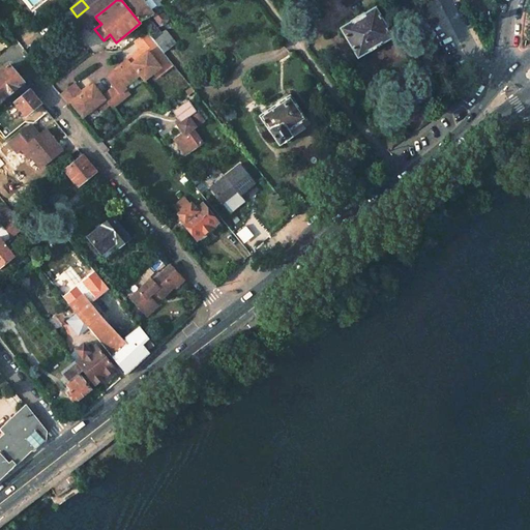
[(121,0),(139,22),(148,17),(152,16),(153,15),(141,0),(121,0)]
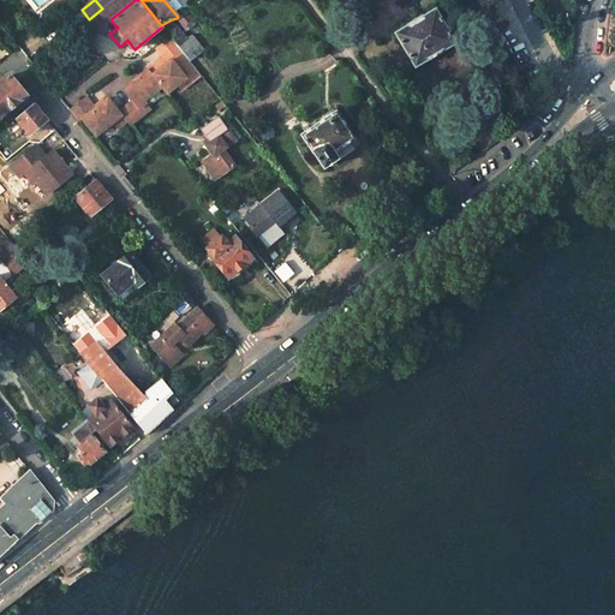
[(91,37),(112,22),(111,19),(120,12),(112,1),(102,9),(89,19),(82,24),(82,25),(91,37)]
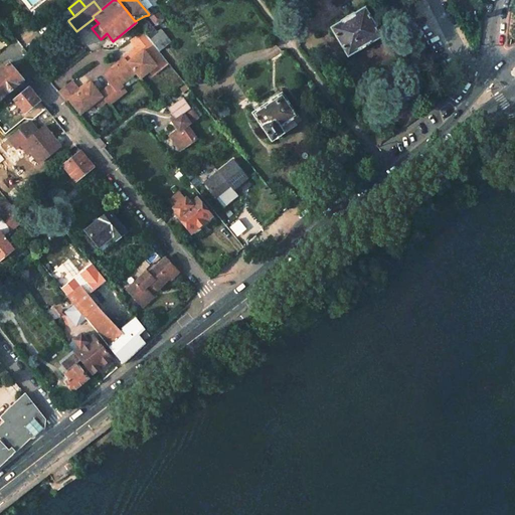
[(341,21),(331,27),(347,55),(381,35),(364,7),(354,13),(353,13),(341,20),(341,21)]
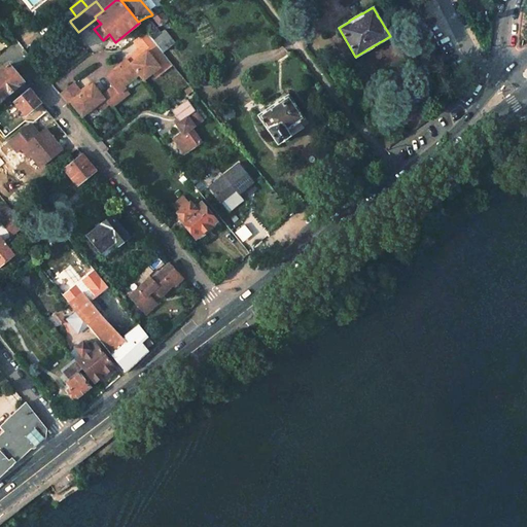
[(152,14),(151,15),(160,26),(163,30),(171,25),(167,20),(160,11),(152,14)]
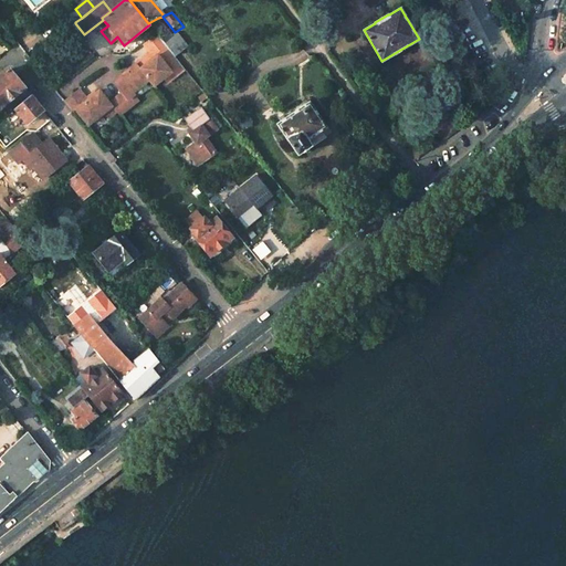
[(158,18),(148,23),(149,24),(156,33),(176,56),(184,50),(171,35),(163,24),(158,18)]
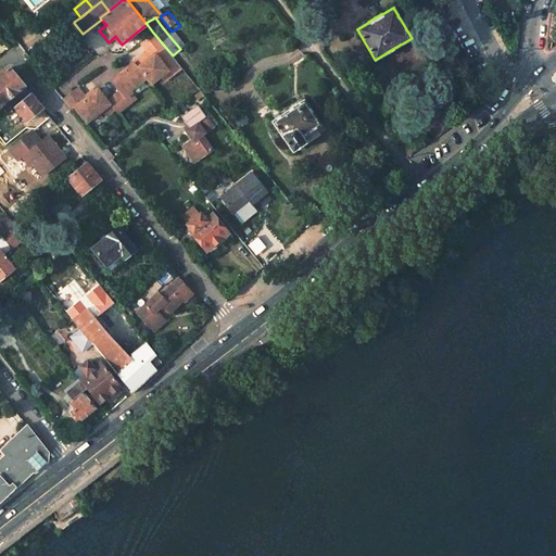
[(151,84),(164,73),(167,77),(180,66),(173,55),(153,33),(140,43),(147,51),(134,62),(146,77),(151,84)]
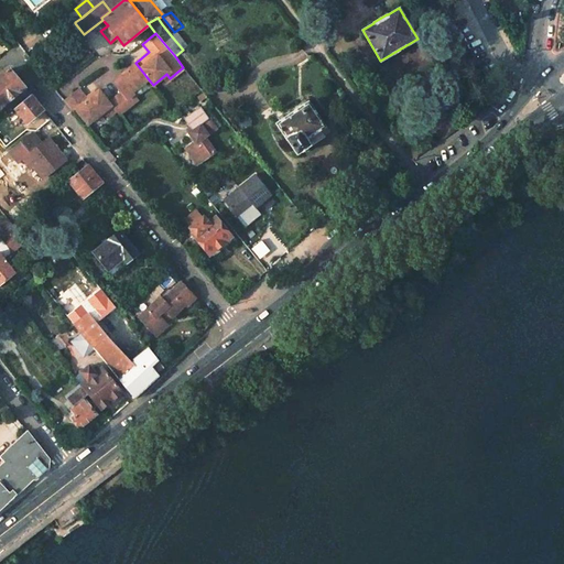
[(119,115),(138,99),(132,91),(148,78),(136,63),(120,75),(121,77),(114,84),(120,93),(108,101),(115,110),(119,115)]
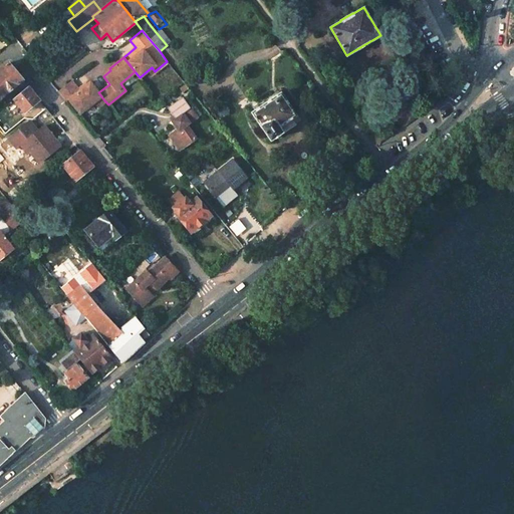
[(0,97),(22,79),(9,63),(0,69),(0,97)]
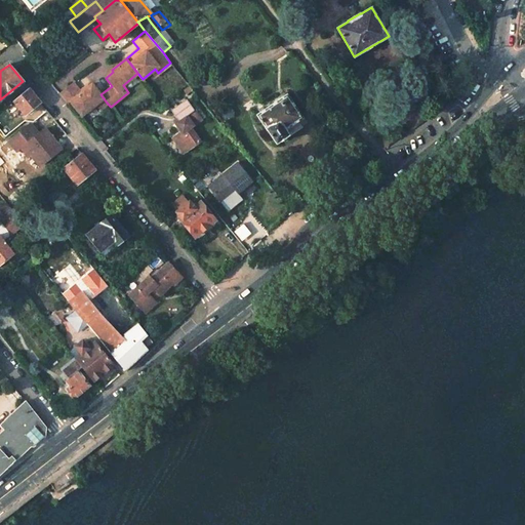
[(70,101),(82,114),(95,103),(101,108),(107,103),(101,94),(93,85),(90,82),(81,90),(73,82),(58,93),(67,103),(70,101)]
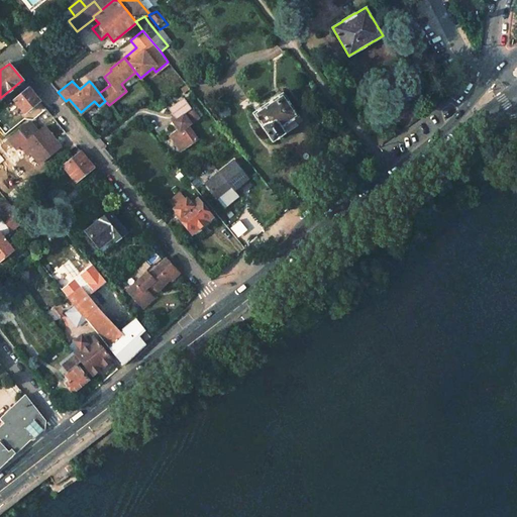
[(39,101),(28,87),(13,99),(24,113),(39,101)]
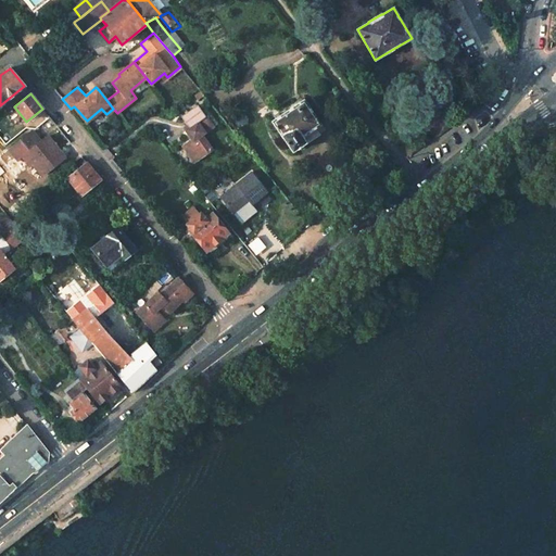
[(303,100),(272,122),(281,136),(292,152),(305,143),(324,130),(320,125),(303,100)]
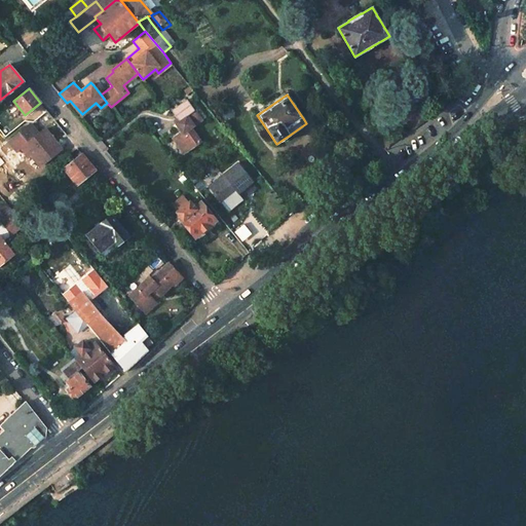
[(184,152),(200,141),(190,126),(201,118),(189,102),(173,113),(178,120),(175,122),(182,132),(174,138),(184,152)]
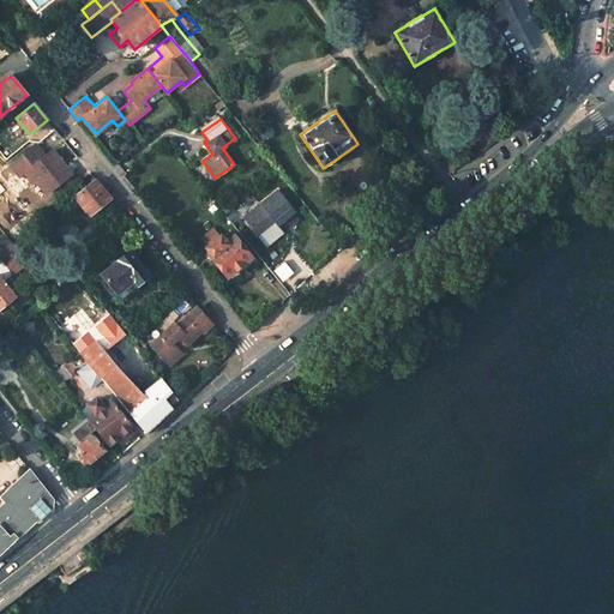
[(35,145),(11,164),(20,176),(24,174),(32,184),(36,181),(47,194),(71,174),(52,150),(44,157),(35,145)]
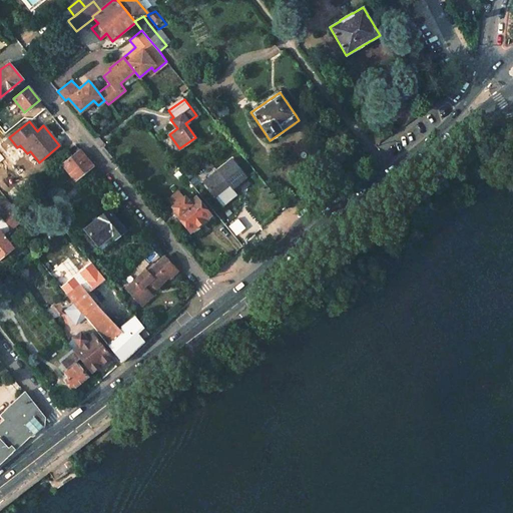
[(92,165),(80,150),(62,164),(75,180),(78,178),(92,165)]
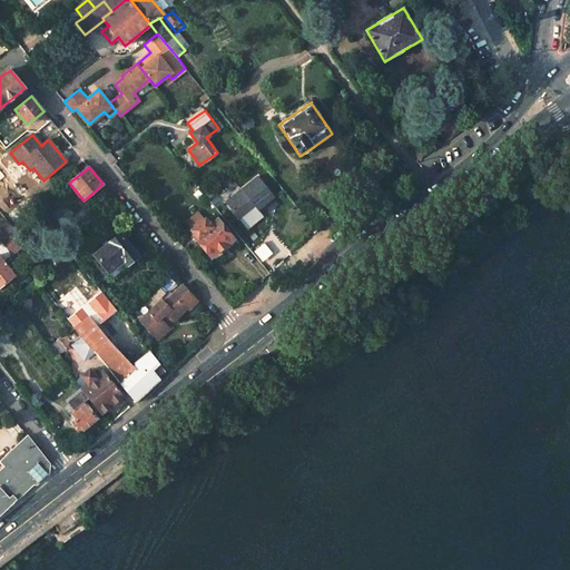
[(258,177),(225,202),(238,218),(255,207),(257,210),(274,198),(258,177)]
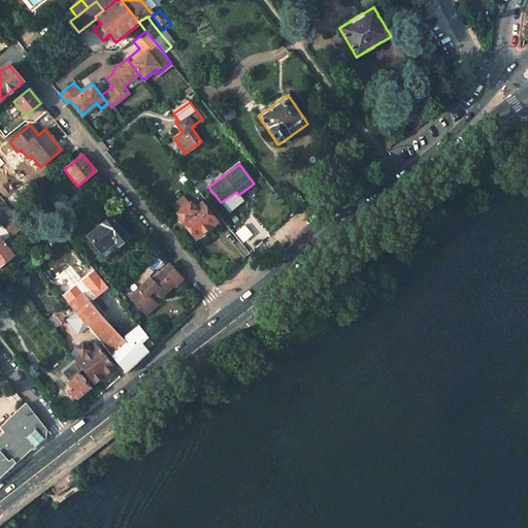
[(81,197),(76,192),(66,202),(71,207),(81,197)]
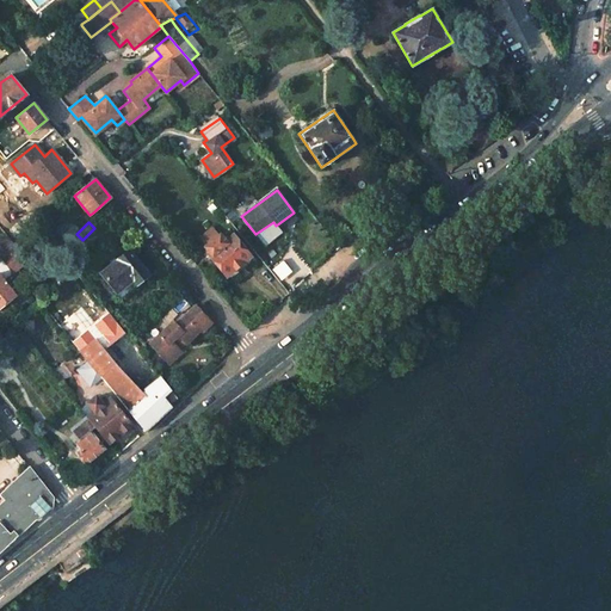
[(273,222),(255,234),(259,239),(276,226),(273,222)]
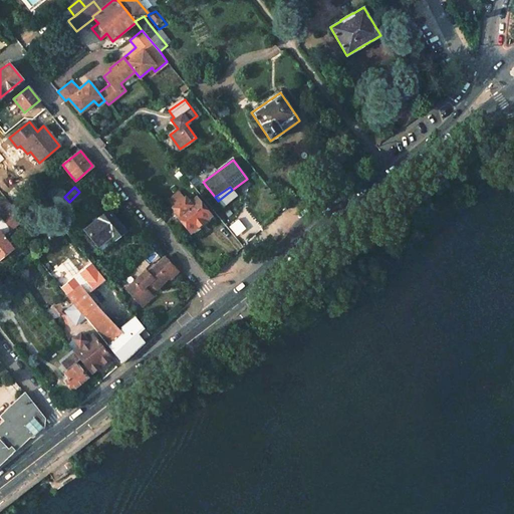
[(12,205),(5,198),(0,202),(0,211),(3,215),(12,206),(12,205)]
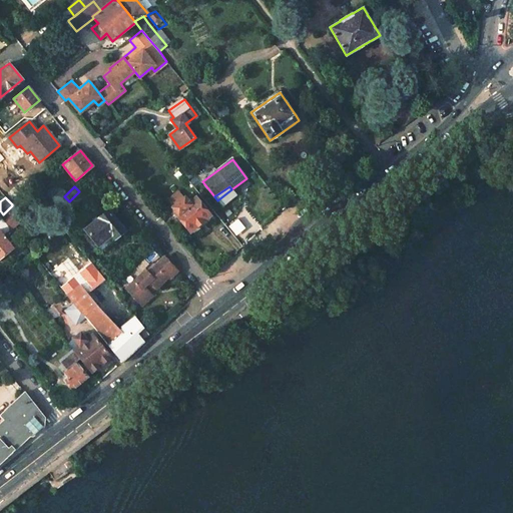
[(184,197),(173,206),(177,212),(178,213),(189,203),(189,202),(184,197)]
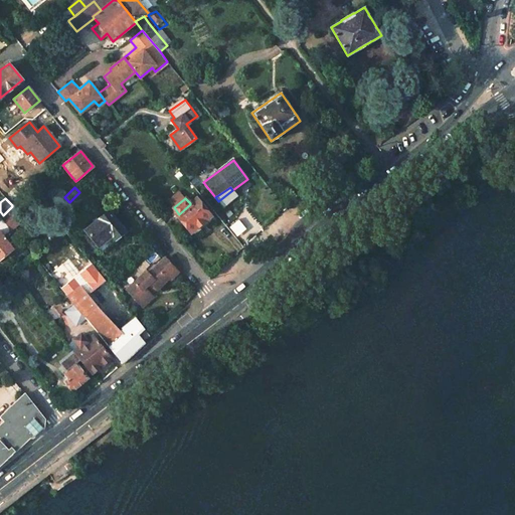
[(178,213),(177,214),(191,231),(192,230),(209,216),(210,215),(196,198),(190,203),(190,204),(179,214),(178,213)]
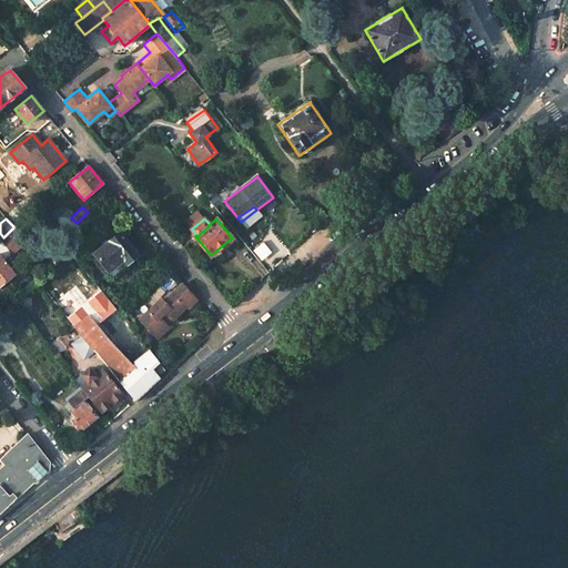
[(26,243),(13,227),(3,237),(1,240),(12,254),(26,243)]
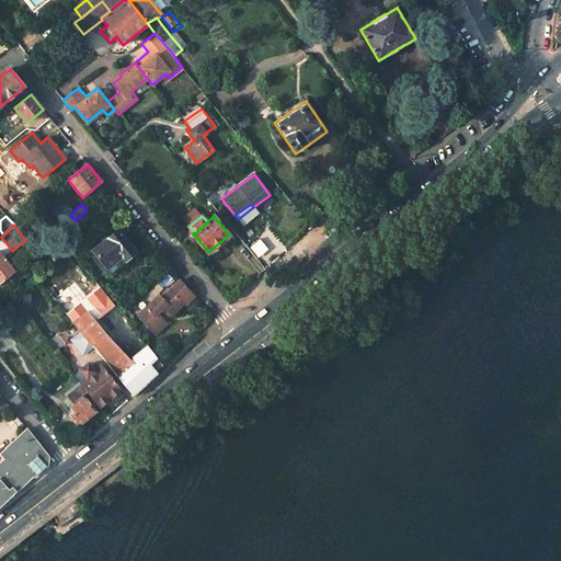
[(136,252),(117,230),(107,239),(122,256),(125,261),(136,252)]
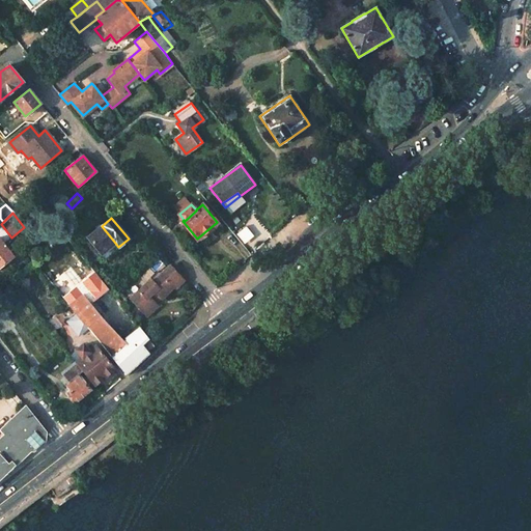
[(115,243),(102,226),(101,227),(92,233),(87,238),(95,248),(101,254),(115,243)]
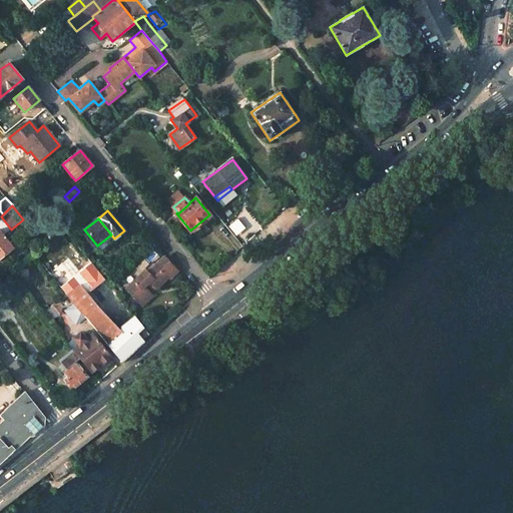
[(245,228),(237,218),(227,226),(235,236),(245,228)]
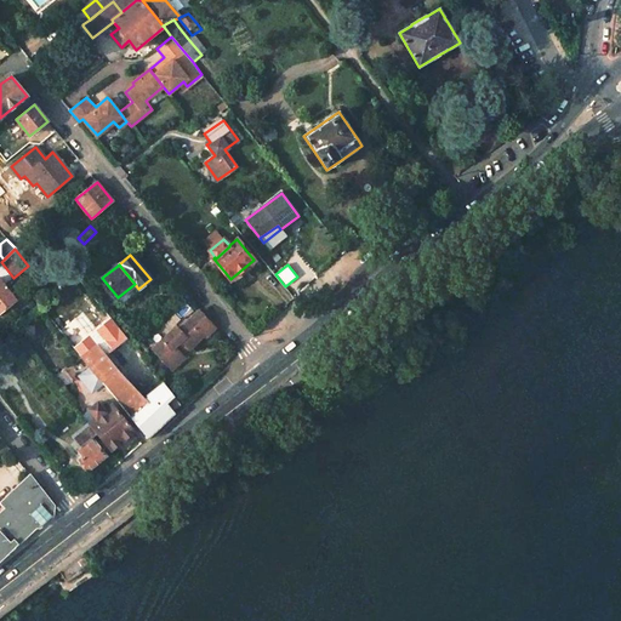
[(92,279),(83,267),(74,273),(84,285),(92,279)]
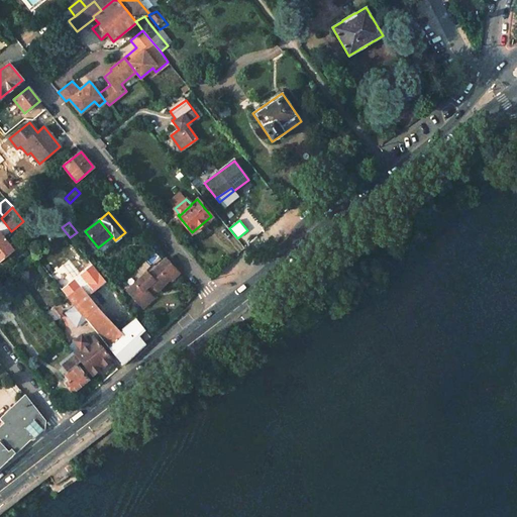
[(93,241),(85,231),(80,235),(88,245),(93,241)]
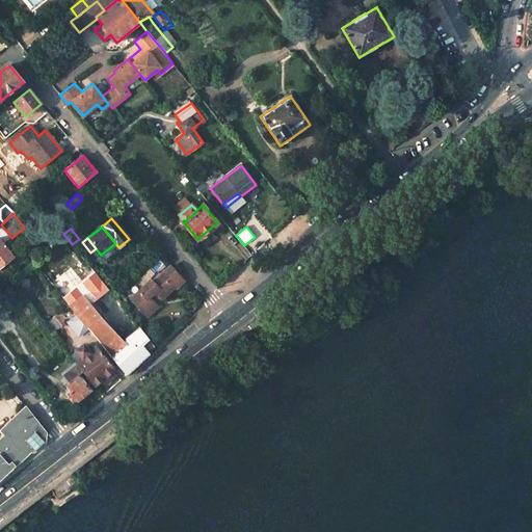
[(0,267),(12,257),(0,240),(0,267)]
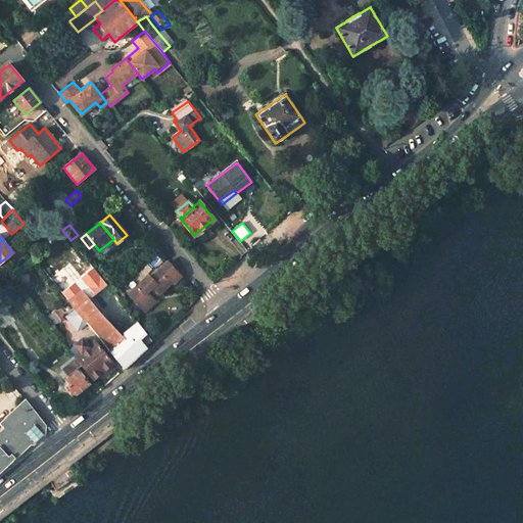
[(151,298),(153,296),(155,298),(158,295),(159,296),(172,285),(175,289),(183,283),(170,267),(162,273),(152,281),(149,277),(129,294),(144,312),(155,303),(152,300),(151,298)]
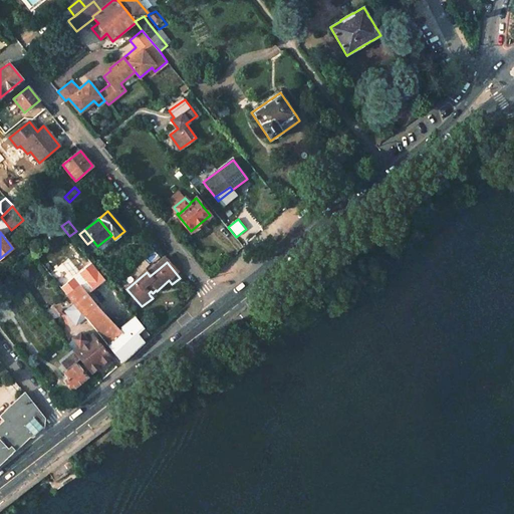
[(95,275),(88,267),(62,288),(66,294),(68,296),(80,287),(95,275)]
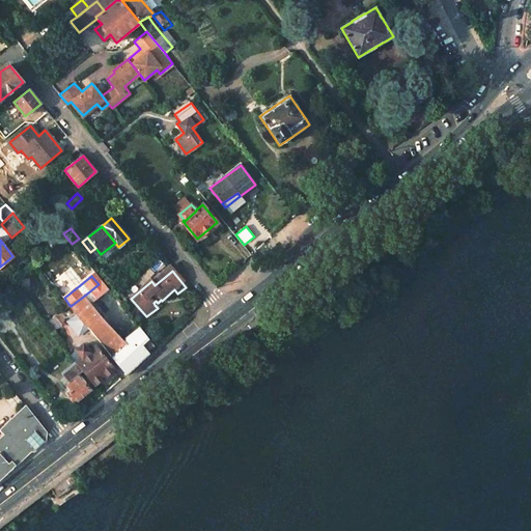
[(108,288),(102,281),(99,284),(83,297),(89,303),(108,288)]
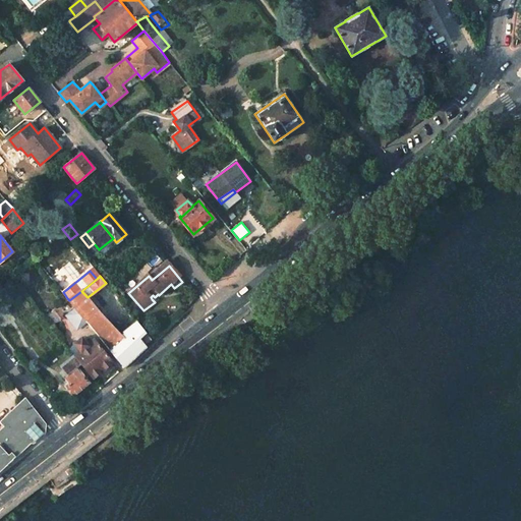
[(88,297),(81,291),(69,300),(73,305),(85,321),(99,310),(88,297)]
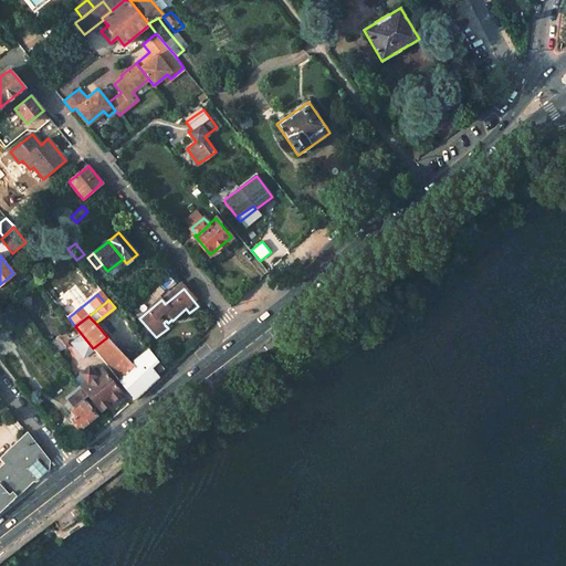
[(75,326),(73,324),(63,333),(70,339),(80,332),(75,326)]
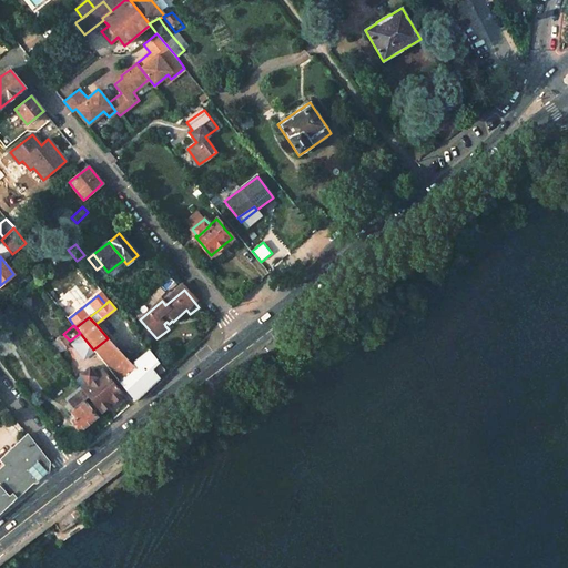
[(93,350),(80,333),(70,341),(84,358),(94,351),(93,350)]
